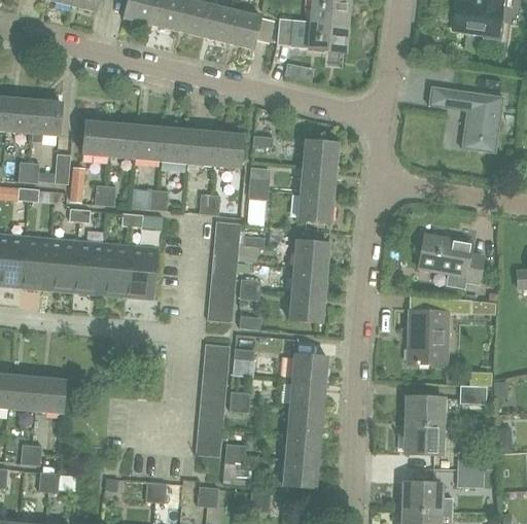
[(70,0),(69,4),(95,10),(97,0),(70,0)]
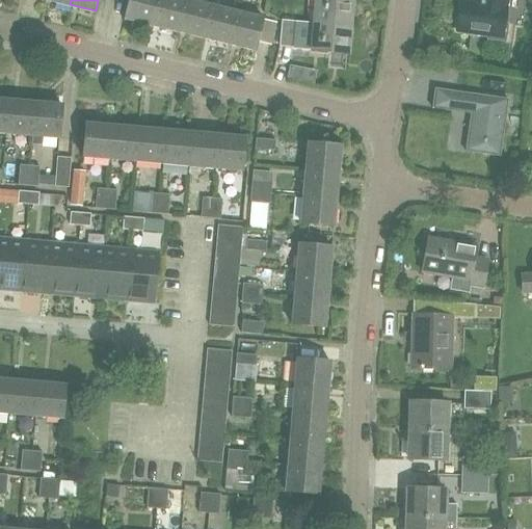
[(150,24),(155,0),(128,0),(124,18),(150,24)]
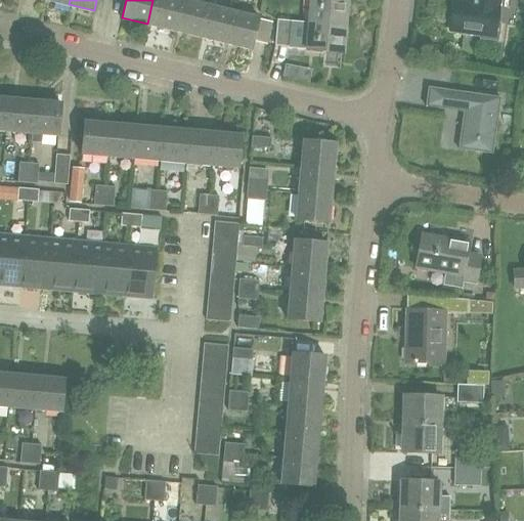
[(153,0),(147,24),(174,30),(181,0),(153,0)]
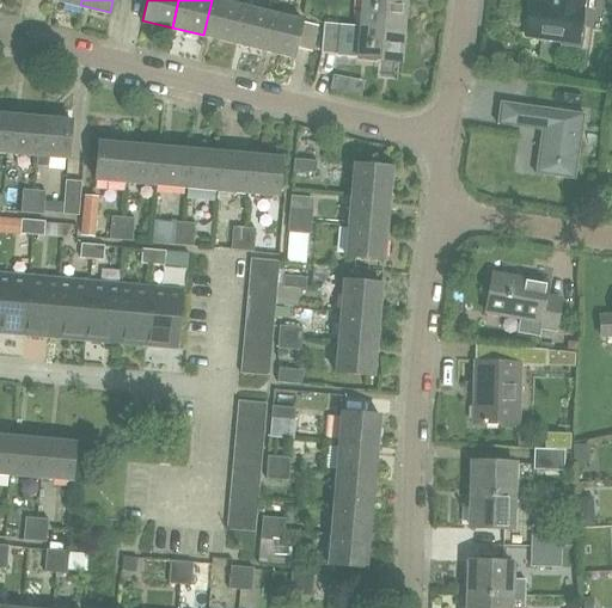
[(233,42),(242,5),(221,0),(212,0),(203,35),(233,42)]
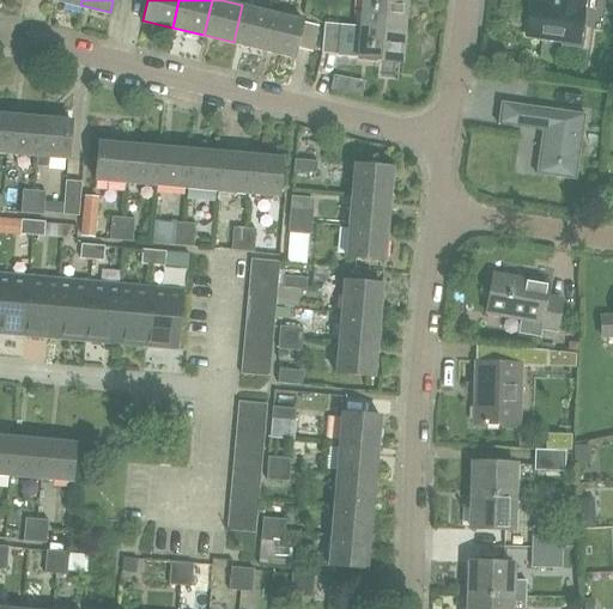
[(363,0),(360,25),(404,29),(407,0),(363,0)]
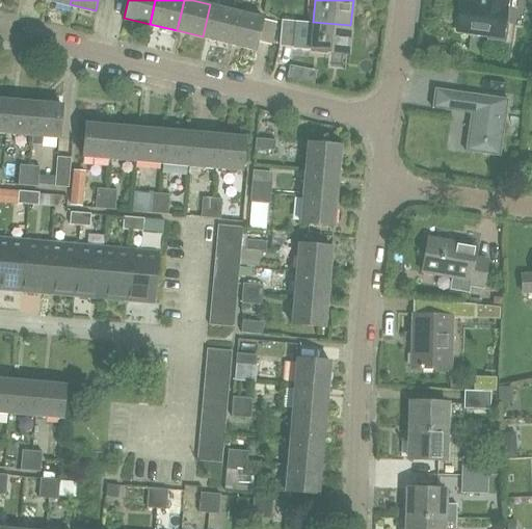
[(461,0),(457,29),(487,33),(487,37),(506,40),(508,22),(504,21),(507,0),(476,0),(461,0)]
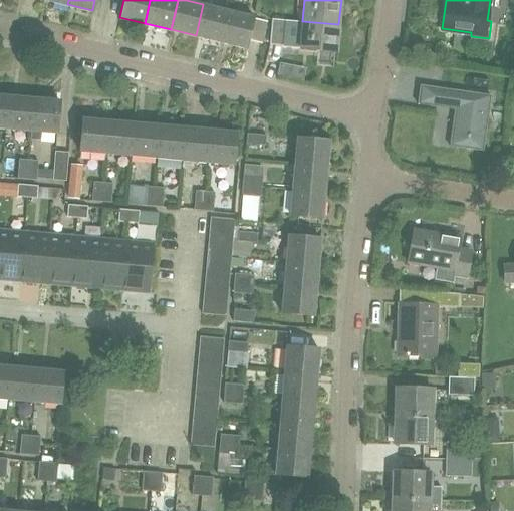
[(196,35),(221,41),(229,10),(203,4),(196,35)]
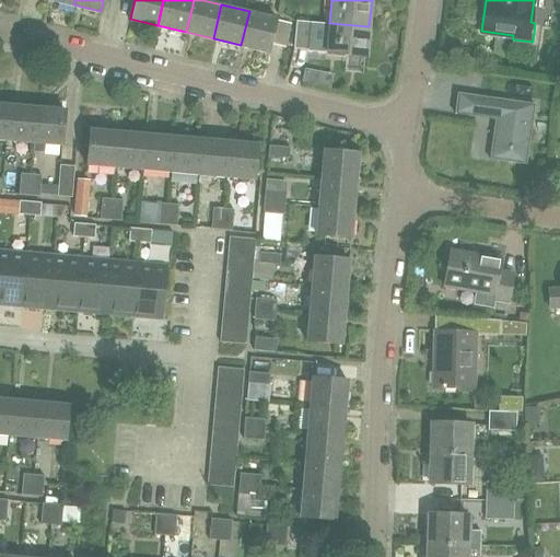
[(277,18),(249,11),(241,45),(268,51),(270,42),(286,45),(291,22),(276,19),(277,18)]
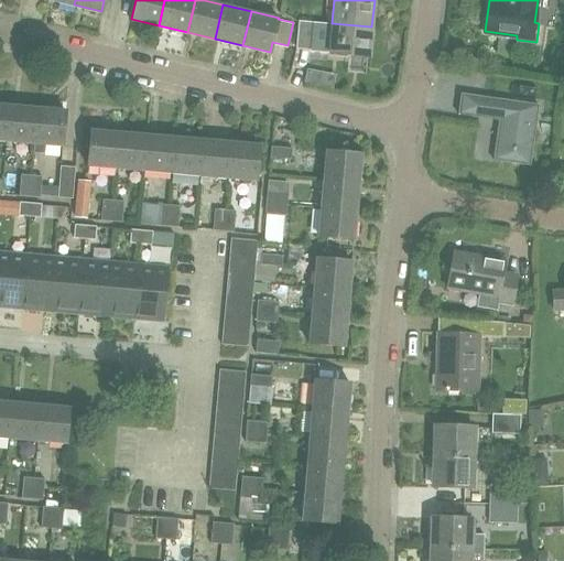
[(299,19),(295,47),(311,49),(313,20),(299,19)]
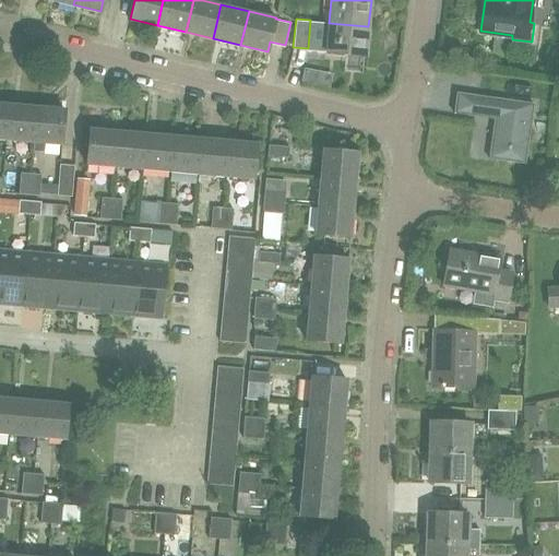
[(366,55),(368,26),(329,23),(326,51),(366,55)]
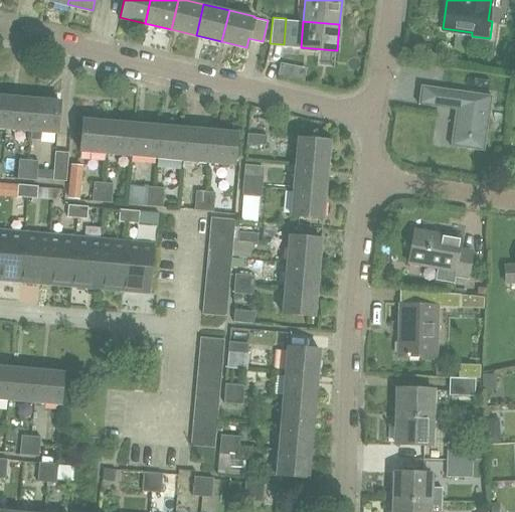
[(457,108),(451,144),(484,149),(492,95),(421,84),(418,103),(457,108)]
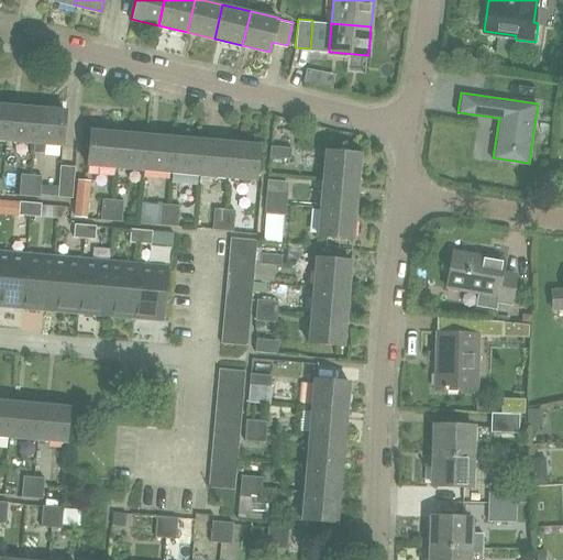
[(9,105),(0,103),(0,139),(7,140),(9,105)]
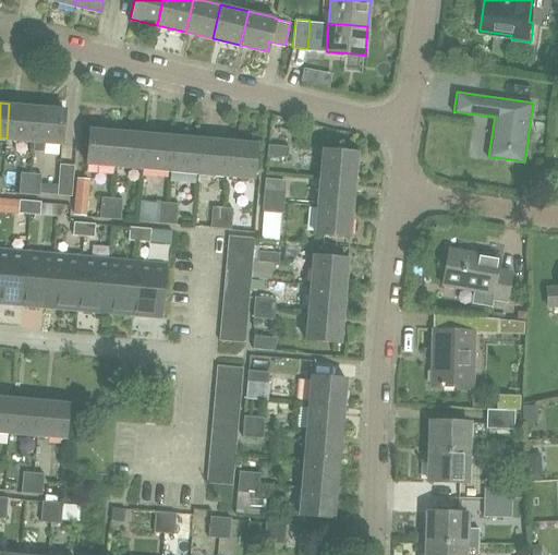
[(37,106),(9,104),(7,139),(34,141),(37,106)]
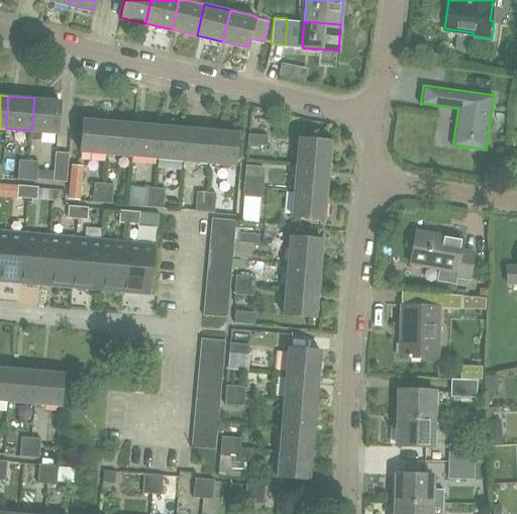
[(61,100),(34,98),(31,130),(58,132),(61,100)]
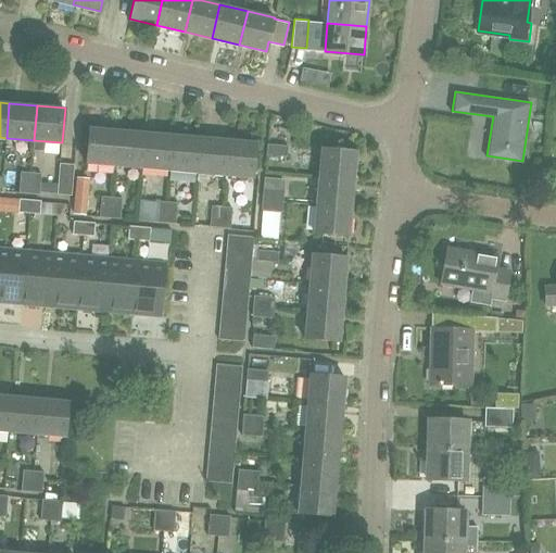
[(114,164),(116,129),(89,127),(86,162),(114,164)]
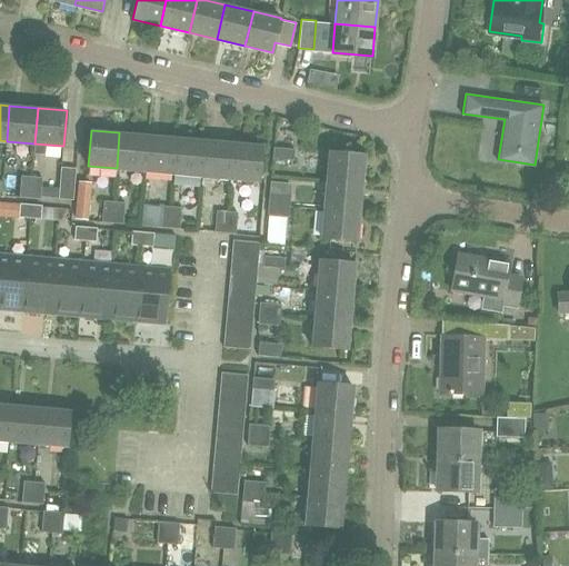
[(145,171),(148,136),(119,132),(117,168),(145,171)]
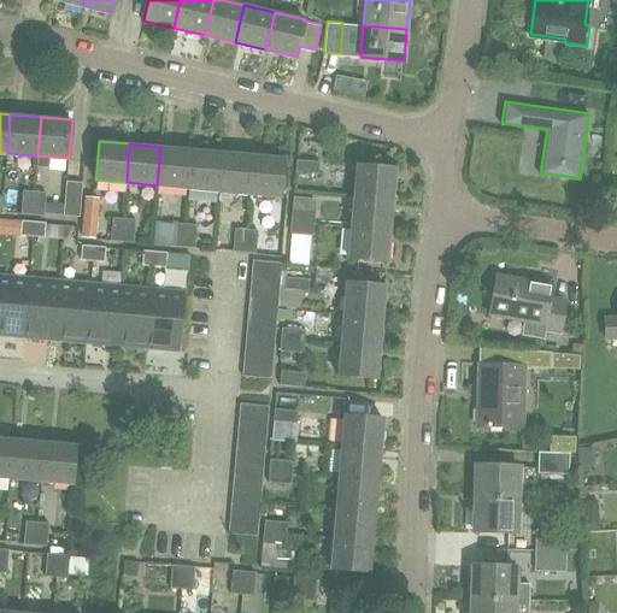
[(188,188),(192,149),(160,147),(157,186),(188,188)]
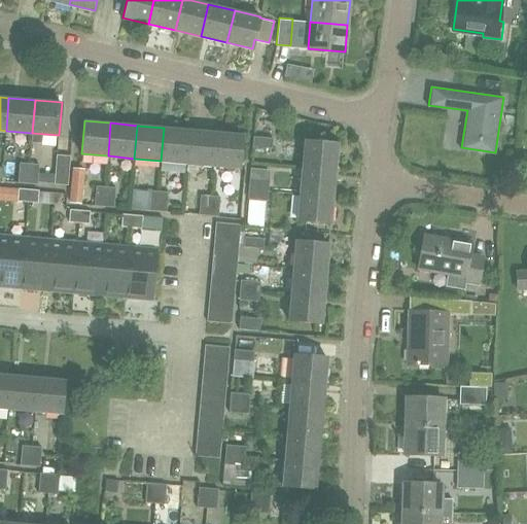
[(187,163),(189,130),(164,128),(161,161),(187,163)]
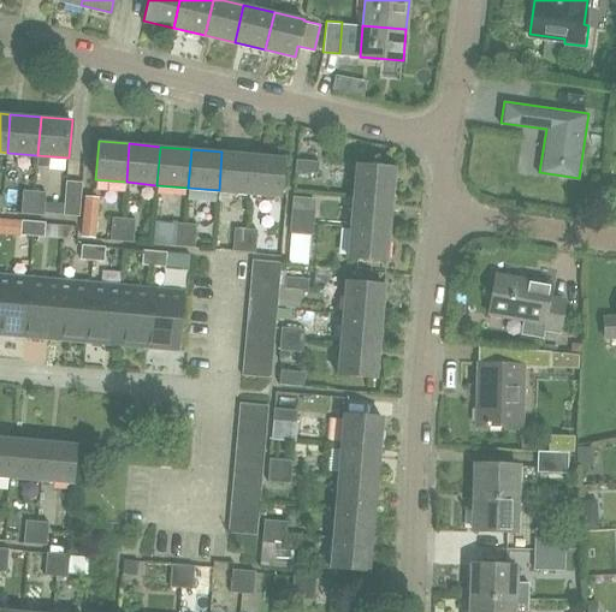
[(249,192),(253,154),(221,152),(219,190),(249,192)]
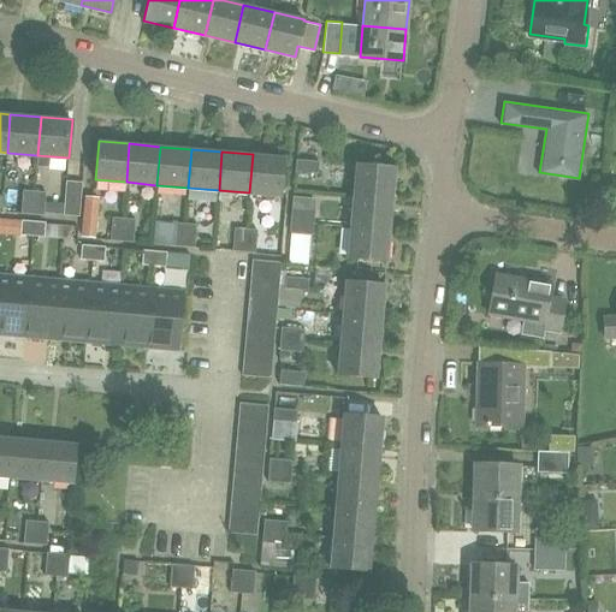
[(253,154),(249,192),(280,195),(284,158),(253,154)]
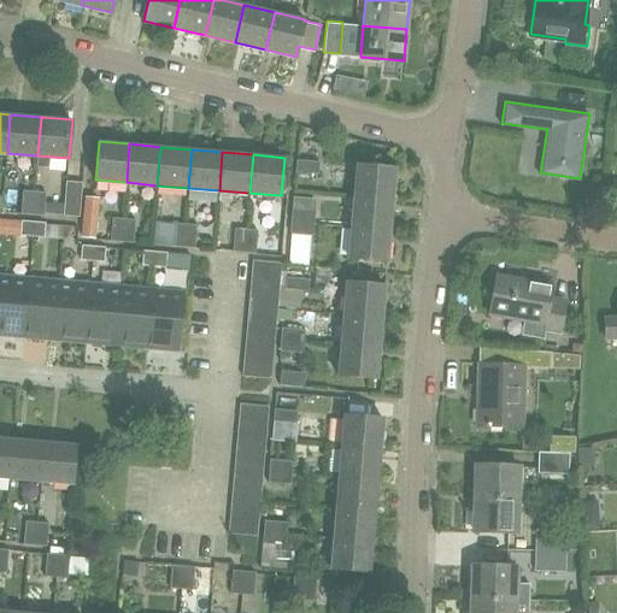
[(319,160),(297,158),(295,170),(319,172),(319,160)]
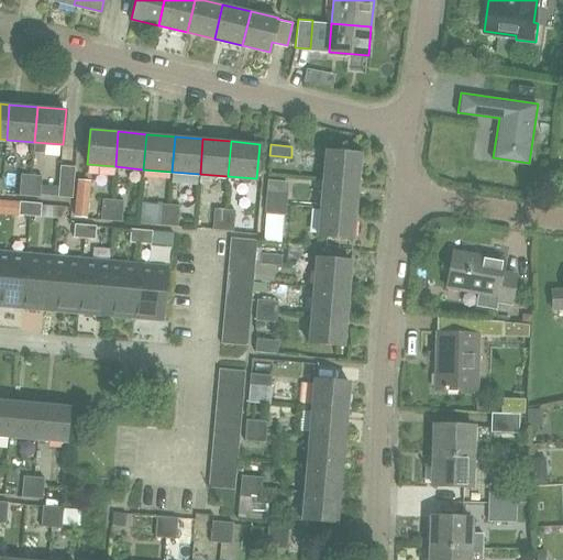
[(323,177),(359,180),(361,152),(326,149),(323,177)]
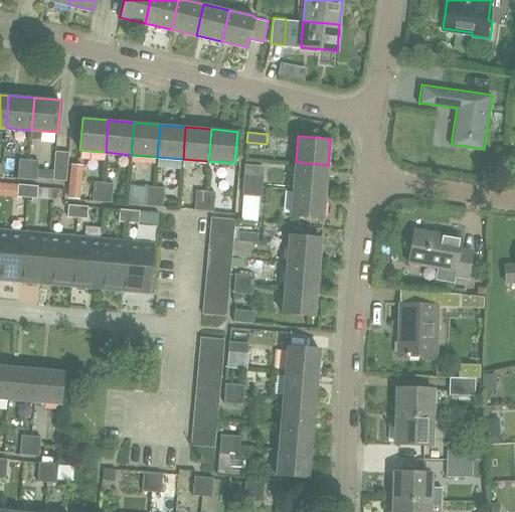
[(66,179),(69,150),(55,149),(52,178),(66,179)]
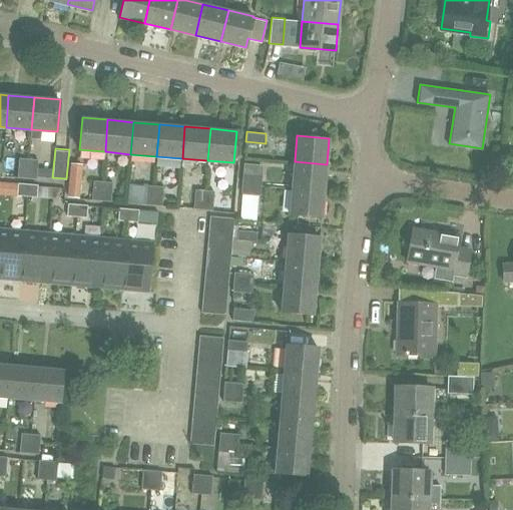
[(17,176),(27,176),(29,157),(19,156),(17,176)]
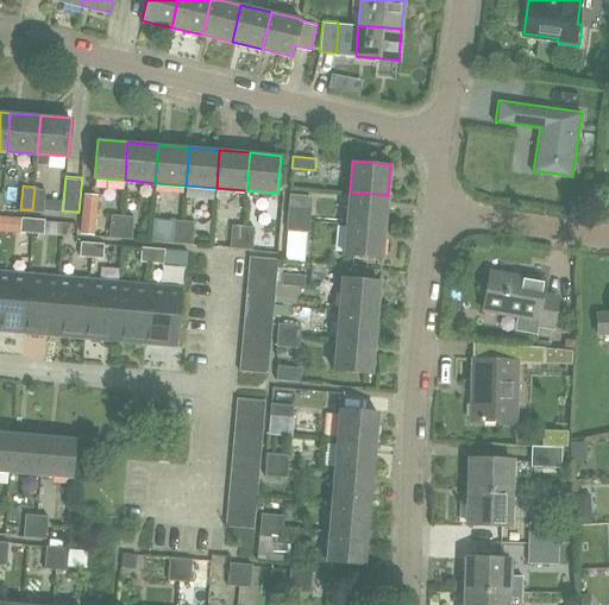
[(35,187),(32,209),(44,210),(45,188),(35,187)]
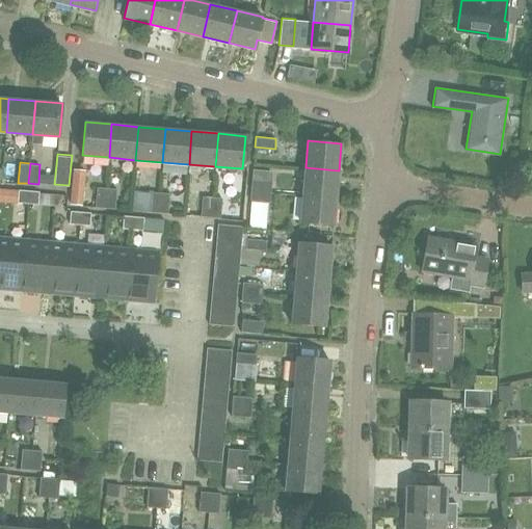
[(336,197),(339,170),(306,167),(302,194),(336,197)]
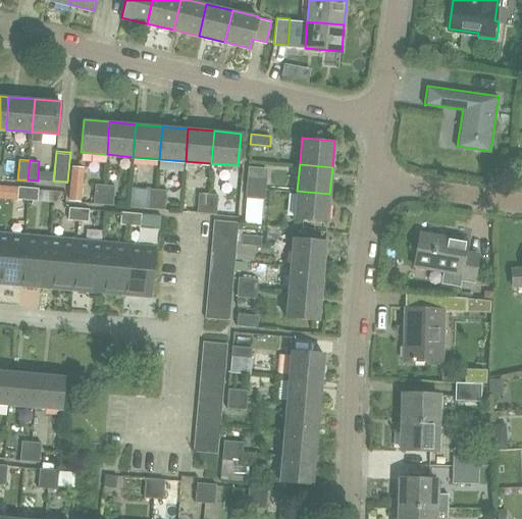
[(69,199),(80,200),(83,167),(72,166),(69,199)]
